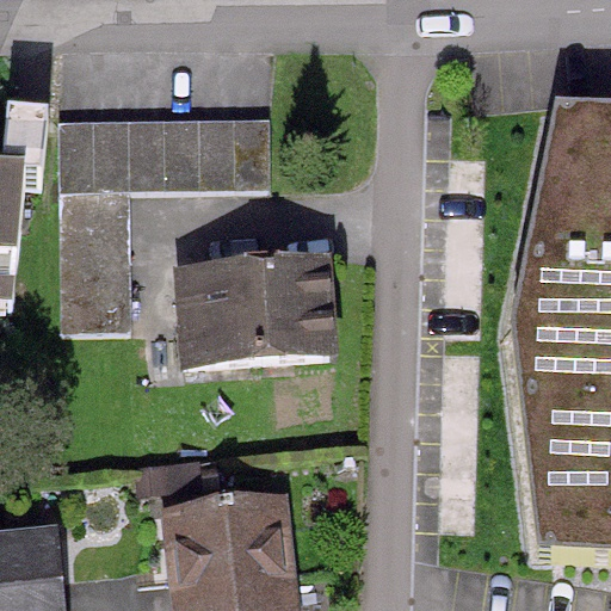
[(610,116),(556,115),(513,339),(537,565),(610,566),(610,116)]
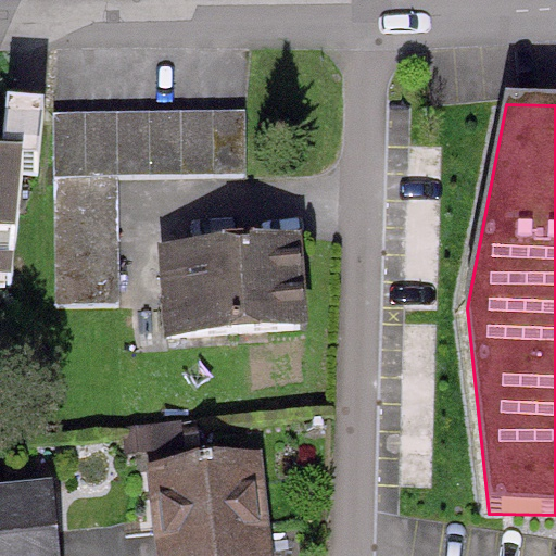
[(0,280),(12,282),(21,185),(37,186),(43,109),(9,105),(5,155),(0,154),(0,280)]
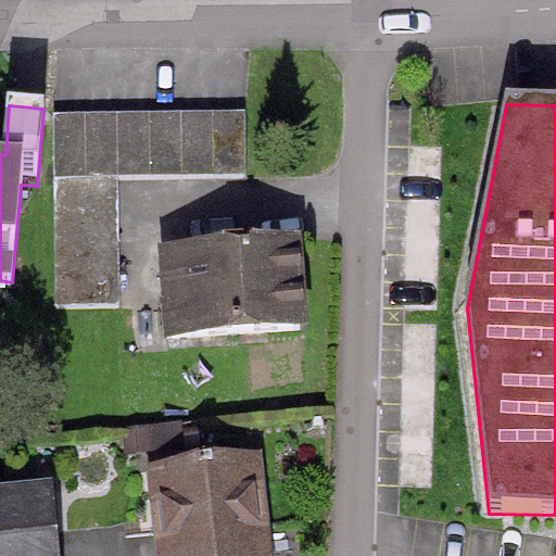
[(247,109),(52,112),(54,305),(119,304),(118,174),(247,173),(247,109)]
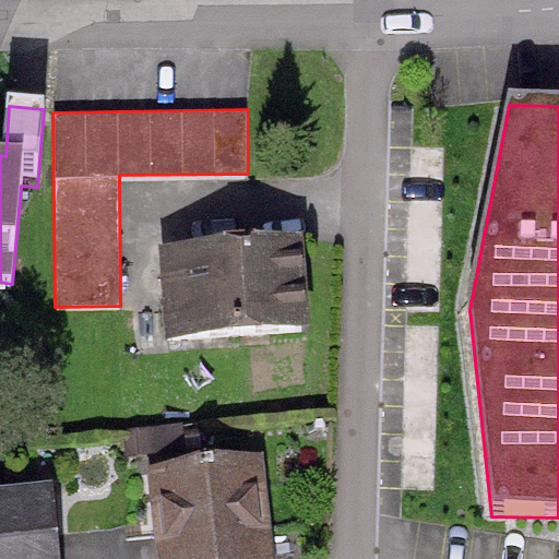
[(309,328),(300,234),(157,248),(166,341),(309,328)]
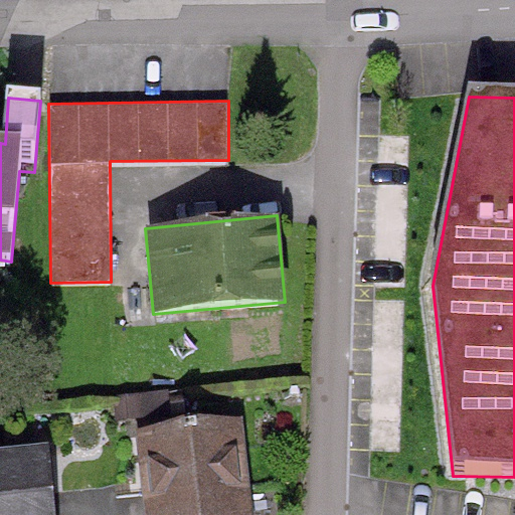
[(168,389),(114,393),(116,417),(170,413),(168,389)]
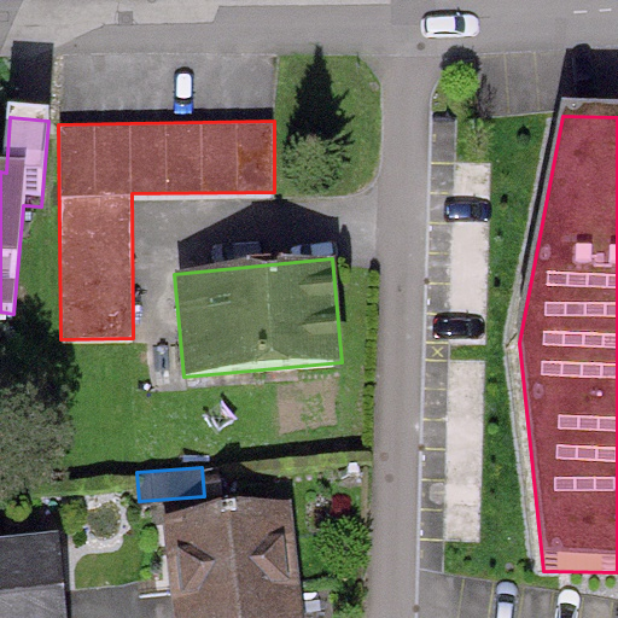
[(303,617),(291,501),(162,516),(173,617),(303,617)]
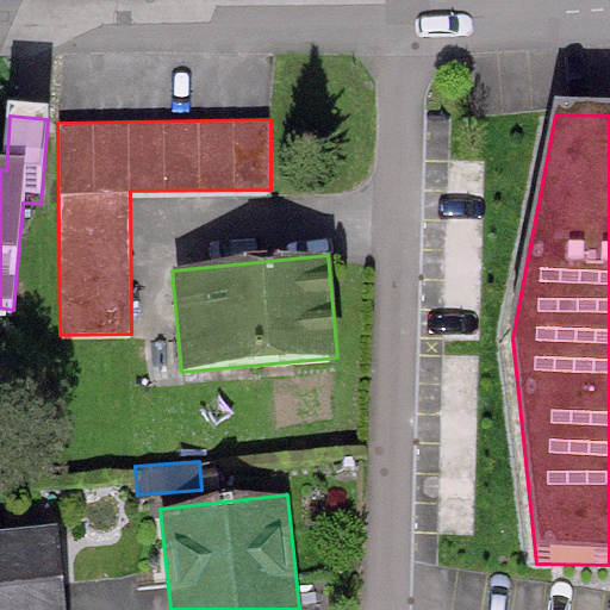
[(0,609),(66,609),(57,523),(0,529),(0,609)]
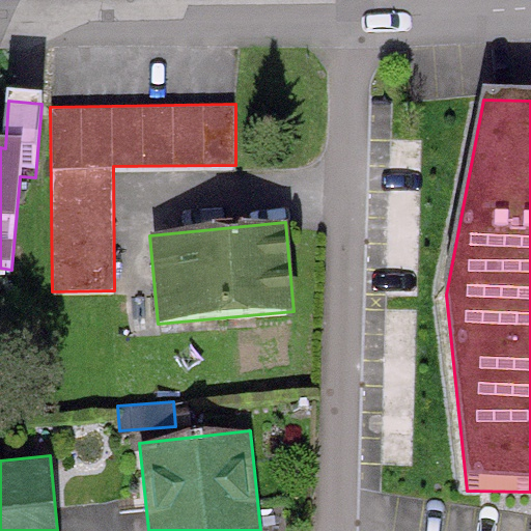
All buildings are outlined.
